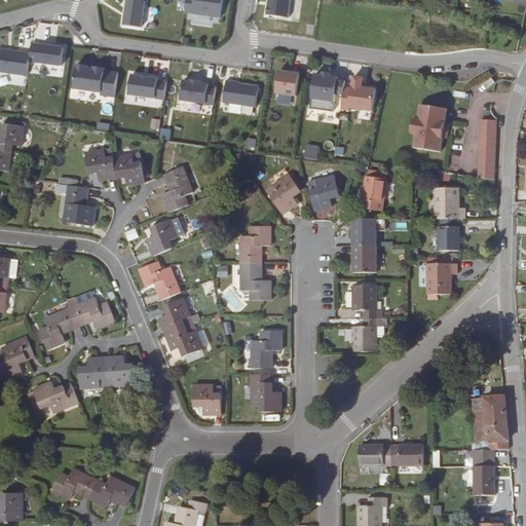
[(126,0),(123,26),(141,28),(145,0),(126,0)]
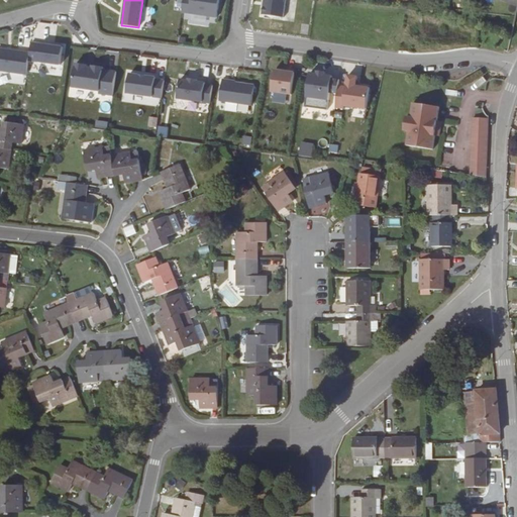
[(183,0),(182,12),(192,14),(207,16),(217,17),(219,0),(183,0)]
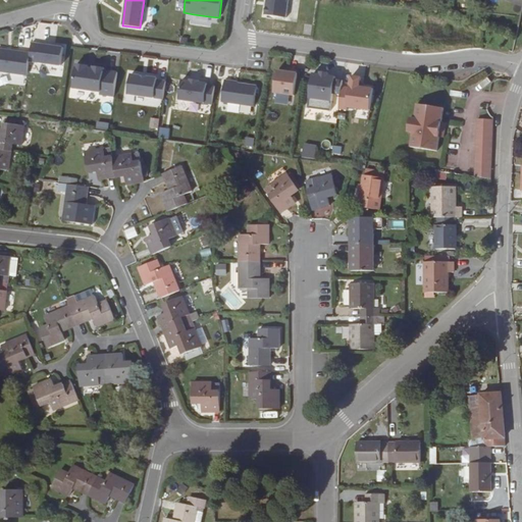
[(285,18),(289,0),(266,0),(264,15),(285,18)]
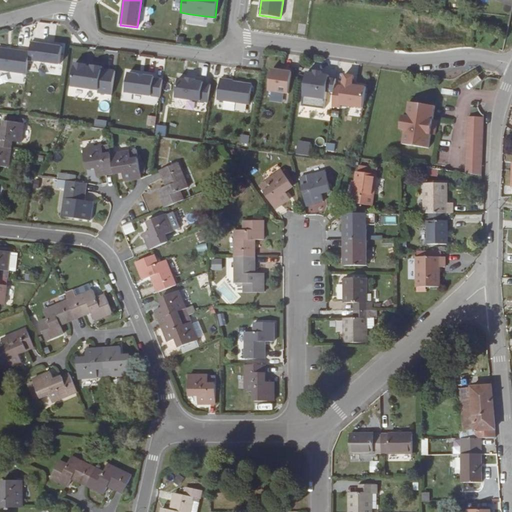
[(190,14),(189,21),(204,23),(205,16),(190,14)]
